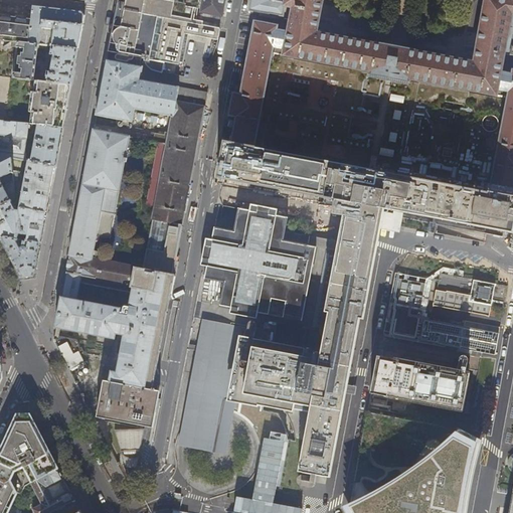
[(107,45),(135,51),(134,55),(136,56),(137,54),(140,55),(140,57),(147,58),(147,55),(178,61),(184,30),(187,30),(210,36),(205,64),(207,65),(216,37),(218,26),(194,21),(198,0),(115,0),(109,29),(107,45)]
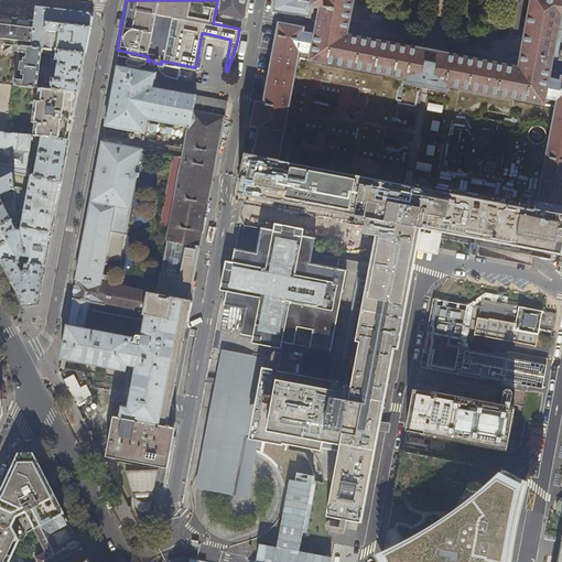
[(220,0),(218,12),(241,17),(245,0),(220,0)]
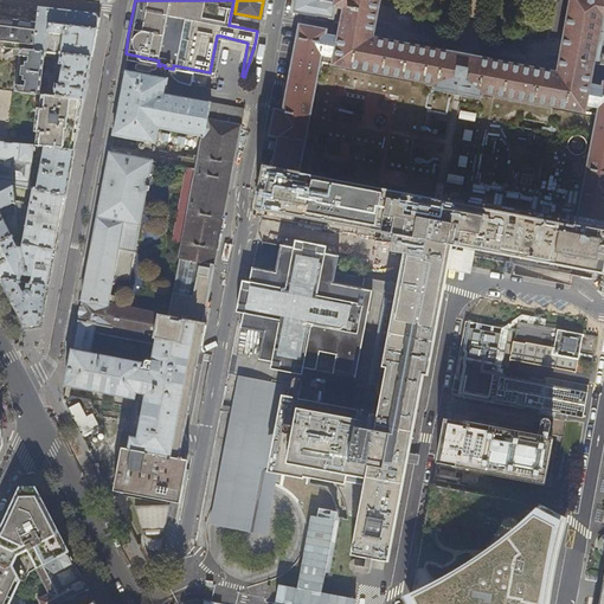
[(294,0),(293,10),(333,17),(335,5),(342,6),(340,19),(338,33),(328,31),(328,26),(299,20),(282,107),(272,105),(268,135),(276,136),(271,166),(301,172),(323,55),(333,56),(332,64),(458,89),(580,113),(583,104),(592,107),(569,226),(599,232),(603,207),(603,78),(602,79),(603,66),(603,0),(563,0),(552,60),(551,69),(464,51),(376,34),(377,27),(381,0),(294,0)]
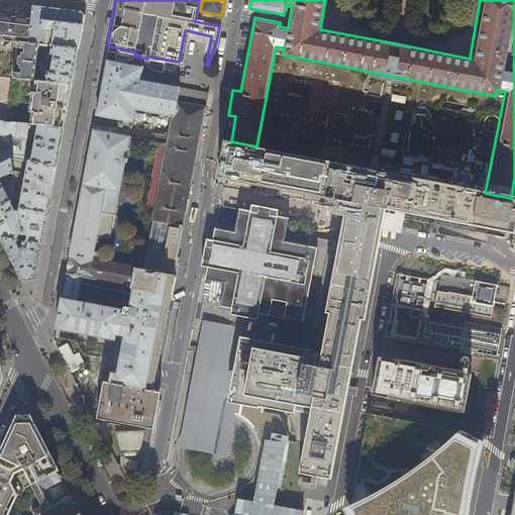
[(31,4),(30,13),(26,41),(77,47),(80,30),(82,22),(83,14),(80,10),(40,5),(31,4)]
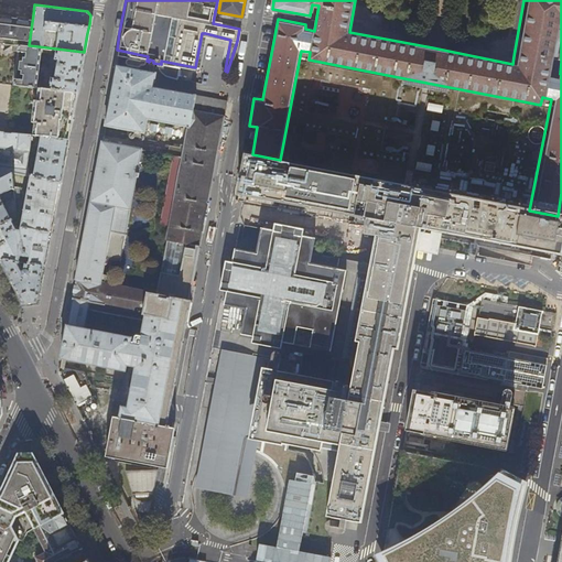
[(13,12),(0,10),(0,41),(15,43),(29,45),(33,14),(13,12)]
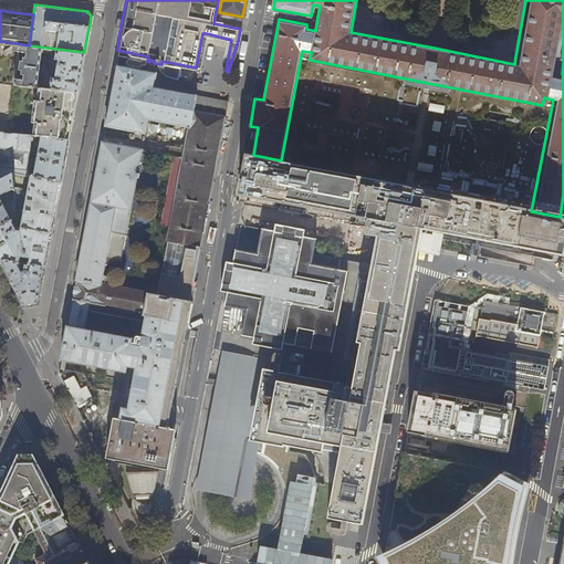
[(84,52),(29,45),(16,43),(16,50),(23,51),(23,56),(21,56),(20,60),(17,60),(17,68),(19,69),(19,72),(21,72),(21,77),(12,77),(11,82),(12,82),(12,83),(34,86),(39,50),(54,52),(53,58),(58,59),(56,63),(47,62),(47,64),(56,65),(54,76),(51,75),(48,87),(76,92),(80,72),(84,52)]
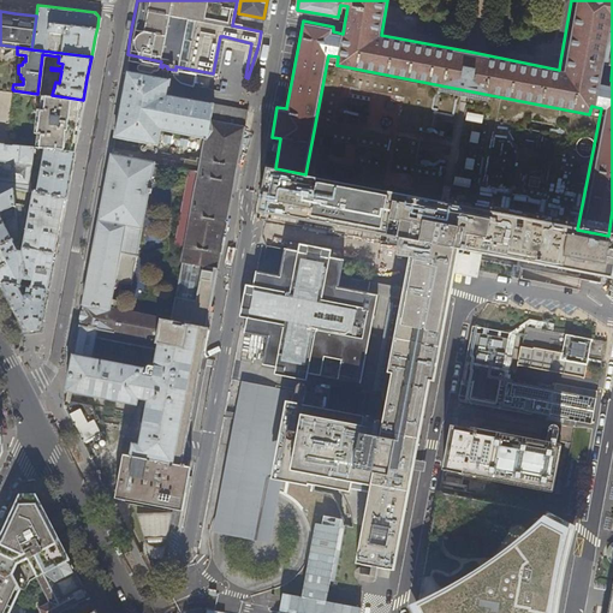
[(220,254),(226,221),(225,221),(247,108),(166,91),(168,77),(125,69),(125,70),(119,102),(114,129),(113,130),(113,134),(156,142),(160,126),(204,135),(201,156),(195,155),(195,158),(183,156),(182,165),(186,166),(200,168),(185,243),(173,304),(171,320),(206,327),(220,254)]
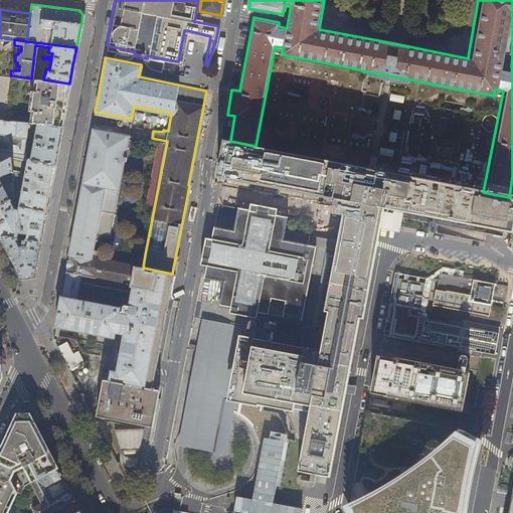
[(43,79),(39,79),(33,78),(32,91),(29,91),(27,110),(30,111),(29,123),(36,124),(61,127),(62,122),(64,109),(67,93),(69,83),(43,79)]
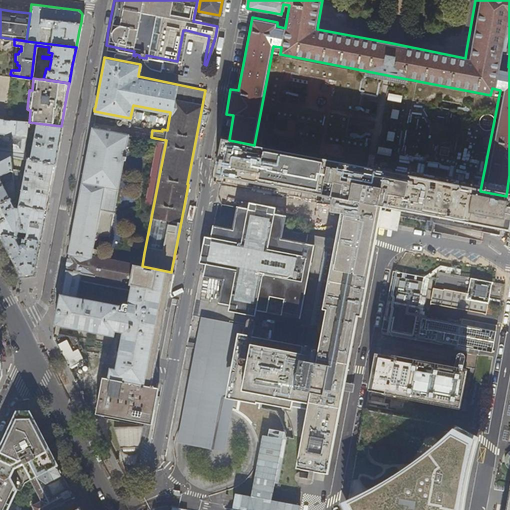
[(27,122),(0,118),(0,160),(9,156),(22,158),(27,122)]
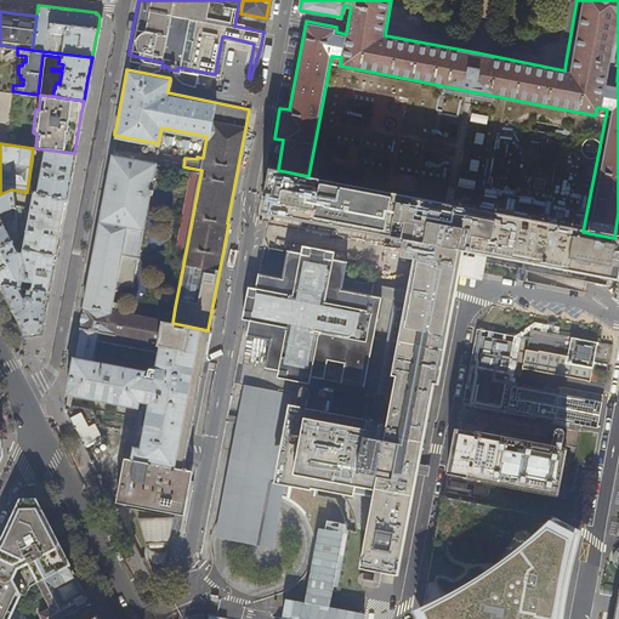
[(73,160),(74,153),(44,149),(35,194),(64,199),(69,177),(73,160)]
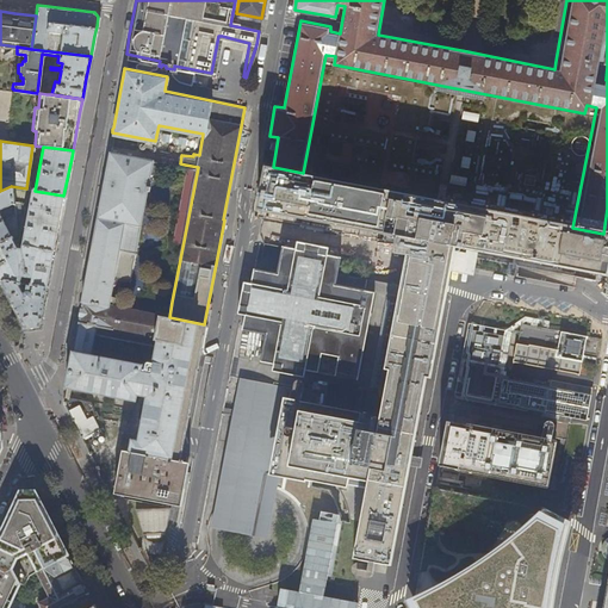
[(143,205),(153,159),(109,149),(103,184),(98,205),(95,221),(80,301),(81,301),(115,308),(124,259),(169,267),(166,286),(168,287),(166,301),(172,302),(184,241),(178,240),(175,253),(143,247),(150,206),(143,205)]
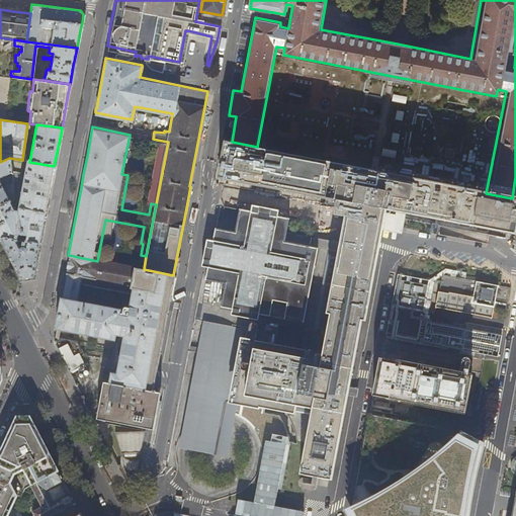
[(232,142),(225,141),(217,182),(345,206),(391,216),(507,238),(514,198),(512,198),(486,193),(257,147),(232,142)]
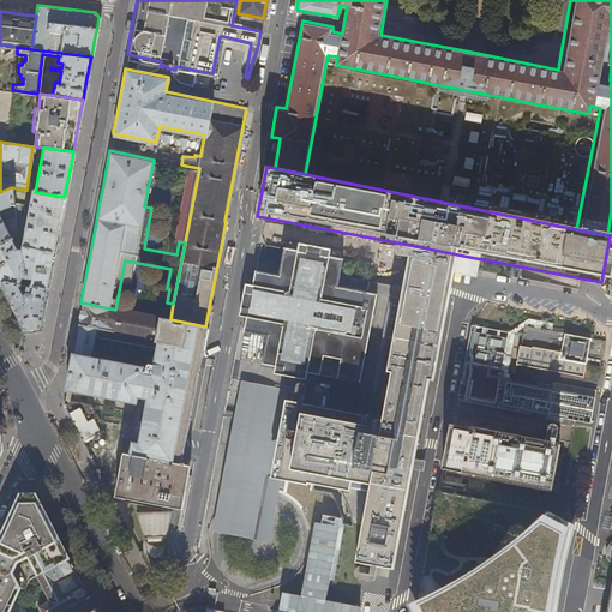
[(13,203),(11,187),(0,192),(0,243),(15,237),(16,235),(15,216),(3,221),(0,216),(0,214),(1,213),(0,210),(10,204),(11,207),(13,205),(13,203)]
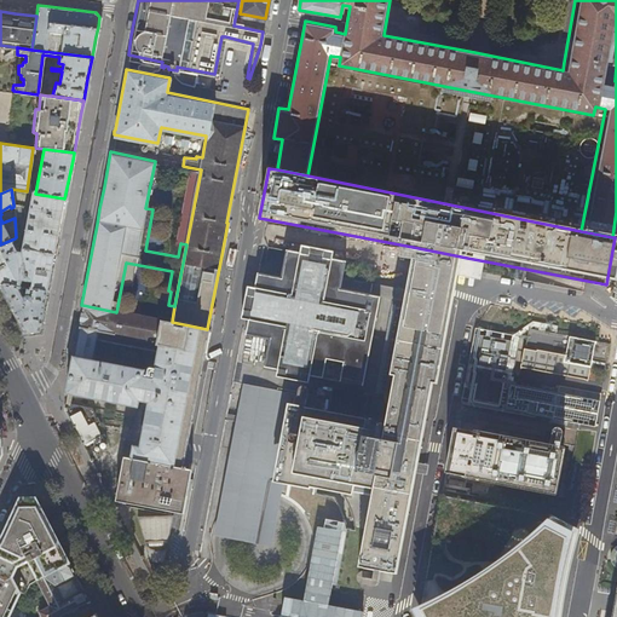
[(28,192),(27,191),(11,189),(13,205),(24,207),(28,192)]
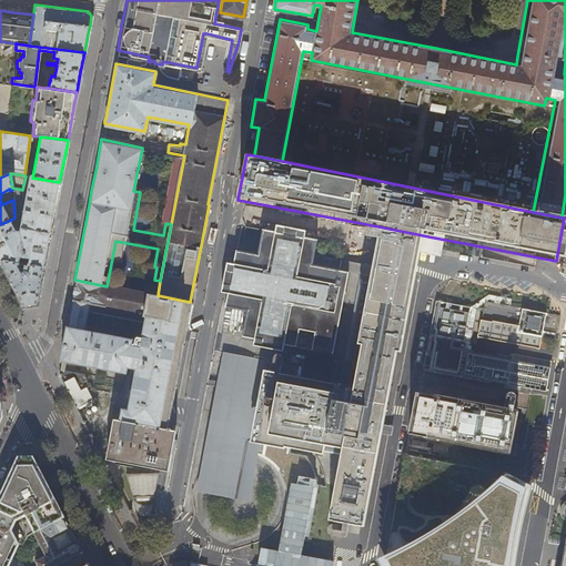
[(54,210),(59,182),(32,178),(29,177),(19,229),(50,233),(50,230),(54,210)]
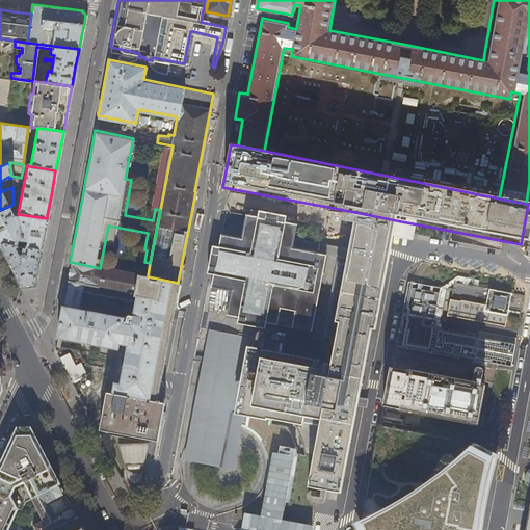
[(14,208),(12,205),(0,210),(0,243),(17,246),(18,246),(19,240),(27,241),(26,247),(41,249),(44,234),(47,218),(18,214),(18,216),(15,215),(11,209),(14,208)]
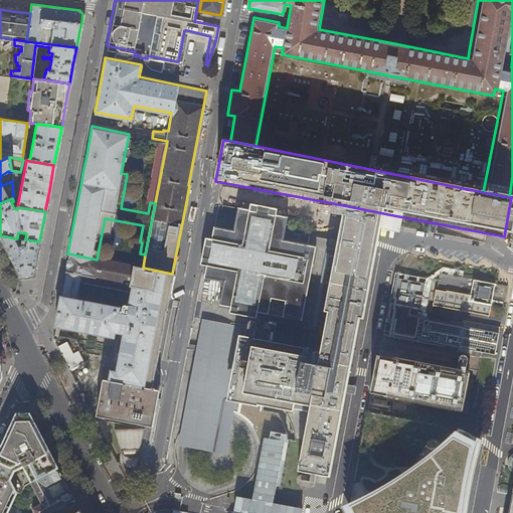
[(241,336),(230,398),(234,399),(291,410),(293,402),(310,405),(297,480),(317,484),(336,488),(365,322),(370,323),(388,214),(343,205),(335,254),(328,253),(315,326),(318,326),(317,331),(318,333),(319,335),(322,339),(318,359),(302,356),(303,348),(252,338),(255,324),(255,323),(254,321),(252,320),(251,319),(249,320),(248,321),(247,322),(244,336),(241,336)]
